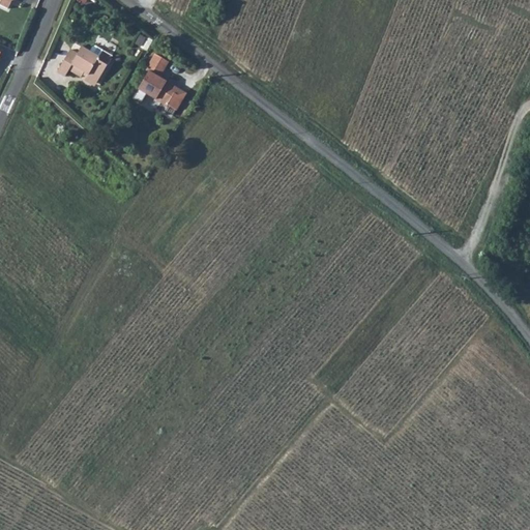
[(0,0),(0,7),(5,10),(9,2),(12,1),(12,0),(0,0)]
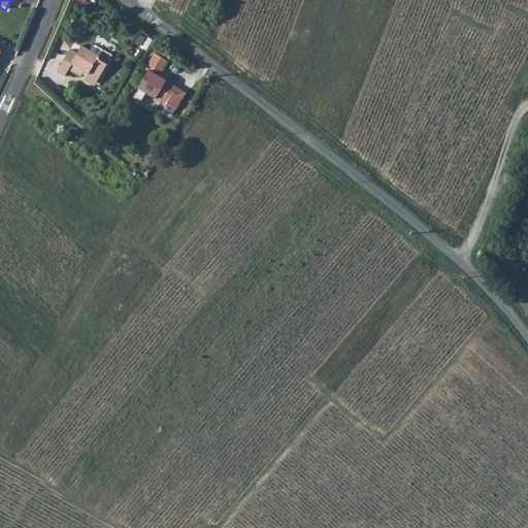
[(92,46),(90,51),(98,56),(99,56),(102,50),(95,45),(92,46)]
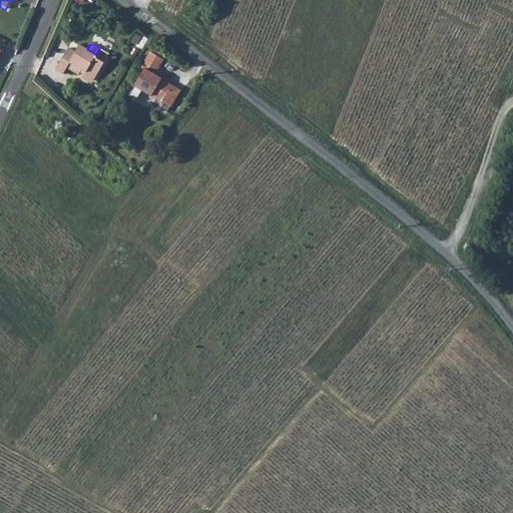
[(67,47),(55,68),(63,73),(66,67),(78,74),(81,68),(86,71),(85,72),(94,78),(103,61),(94,56),(95,54),(87,49),(79,45),(75,51),(67,47)]
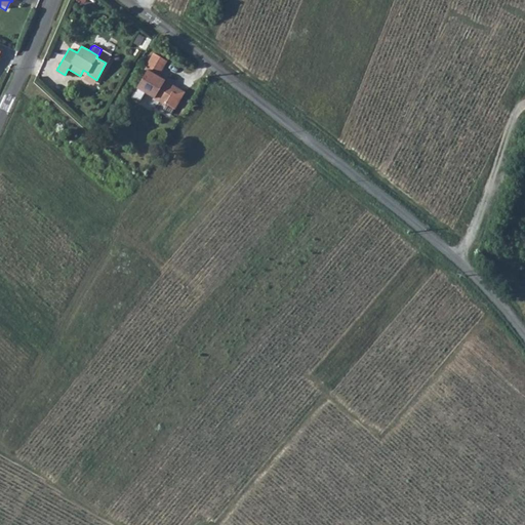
[(106,63),(111,54),(102,49),(98,55),(97,55),(96,57),(106,63)]
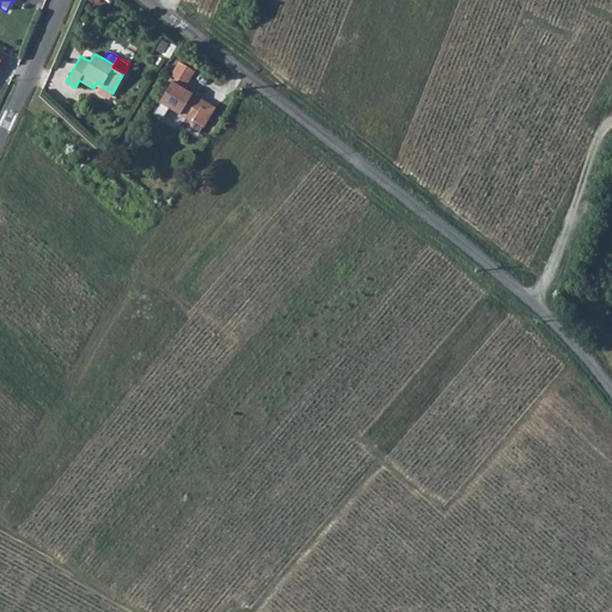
[(178,61),(172,69),(188,79),(193,69),(178,61)]
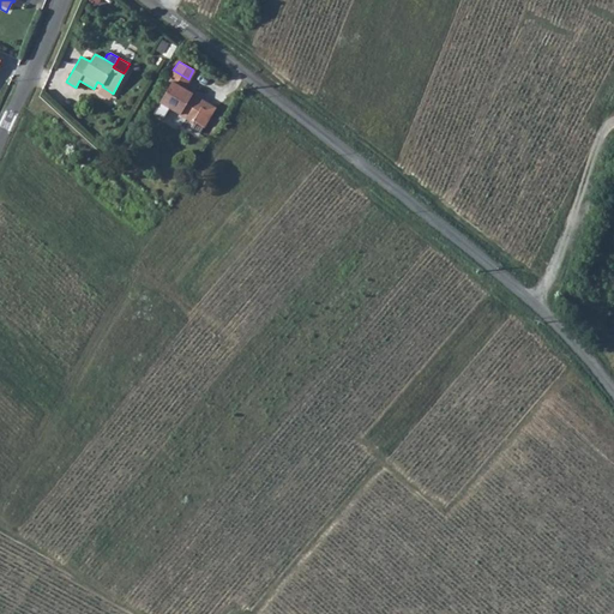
[(188,79),(173,70),(167,80),(170,83),(160,101),(193,120),(194,119),(204,125),(211,112),(202,106),(204,101),(182,89),(188,79)]
